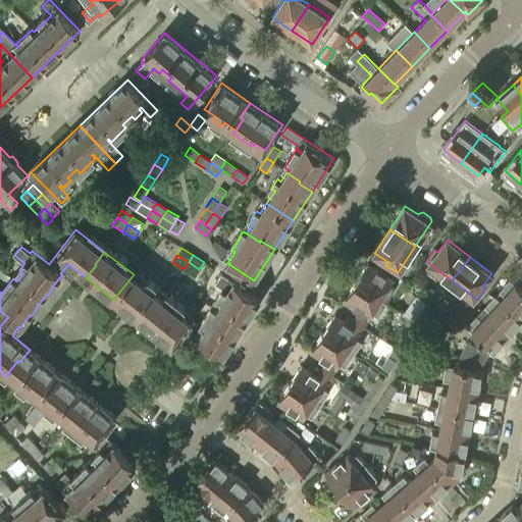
[(195,276),(199,269),(189,262),(184,269),(195,276)]
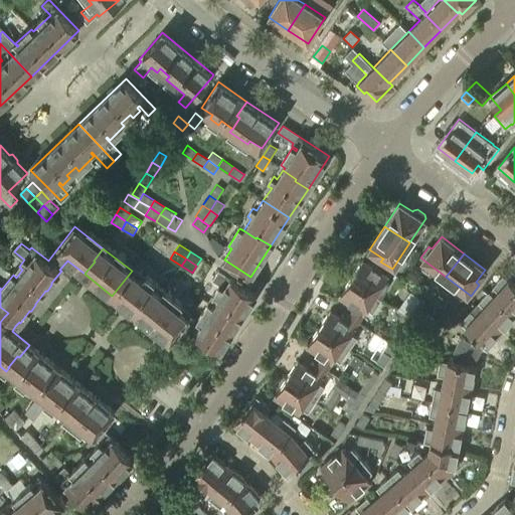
[(363,260),(352,278),(380,297),(388,285),(383,281),(386,275),(363,260)]
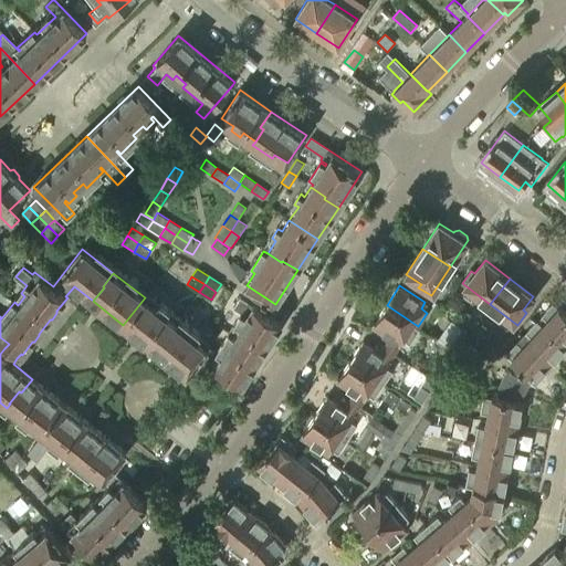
[(220,357),(207,347),(200,357),(242,385),(281,322),(241,296),(236,306),(248,314),(247,315),(242,313),(237,323),(240,325),(233,336),(230,334),(218,353),(221,355),(220,357)]
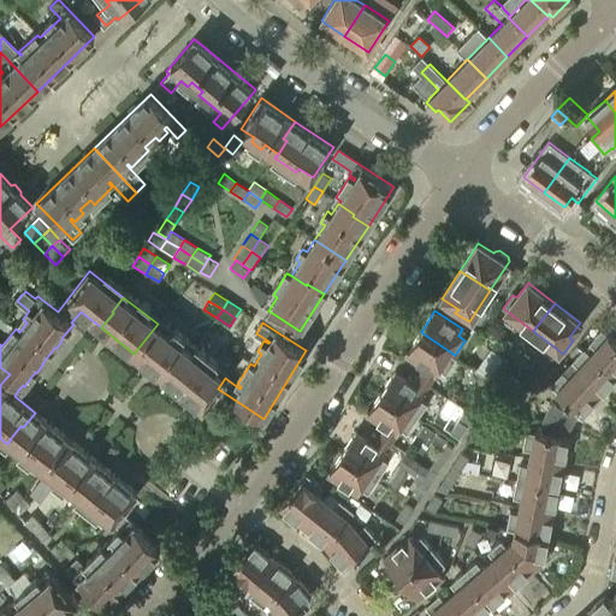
[(191,351),(158,324),(134,354),(166,379),(178,363),(181,366),(191,351)]
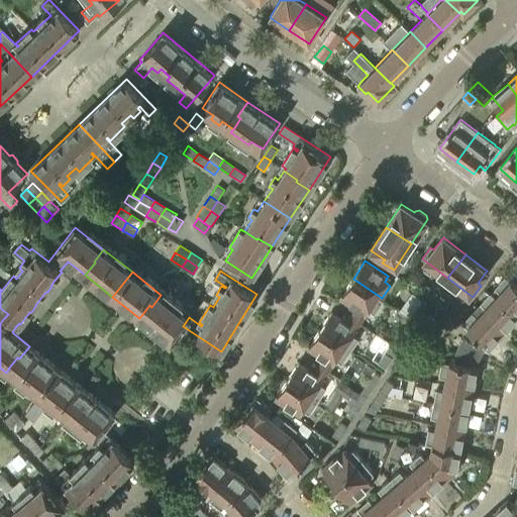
[(510,282),(506,278),(496,288),(500,292),(496,297),(516,316),(516,286),(511,281),(510,282)]
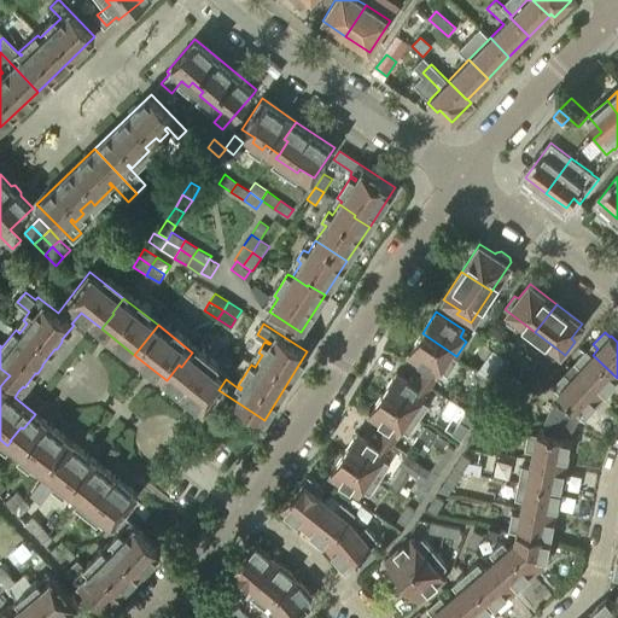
[(447,372),(456,356),(423,333),(408,356),(426,367),(420,375),(430,382),(439,367),(447,372)]
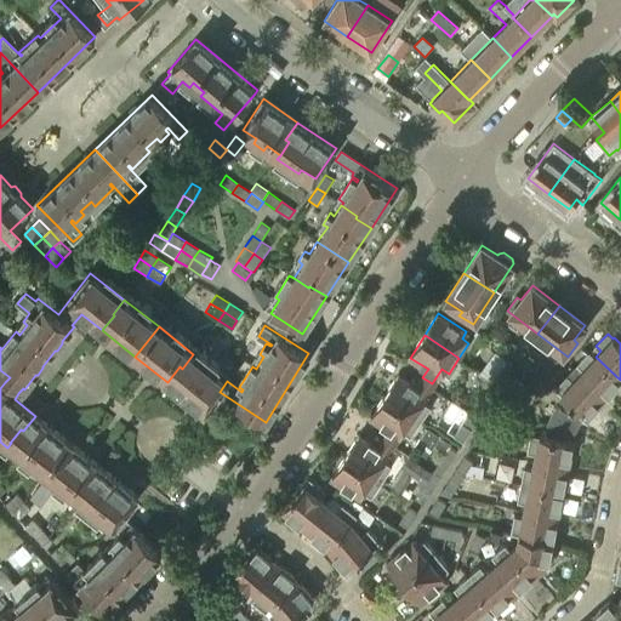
[(503,352),(516,362),(523,353),(510,343),(503,352)]
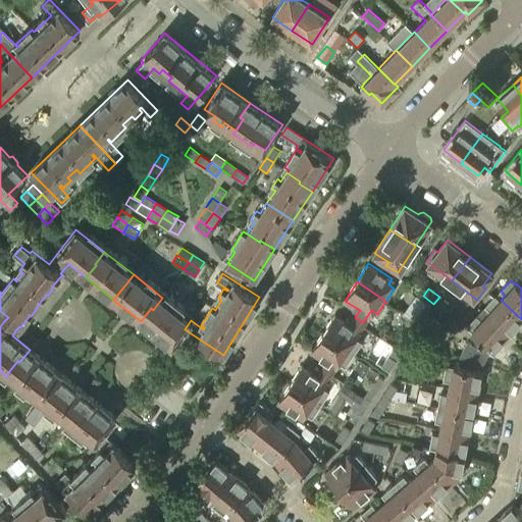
[(423,301),(414,295),(403,311),(412,317),(423,301)]
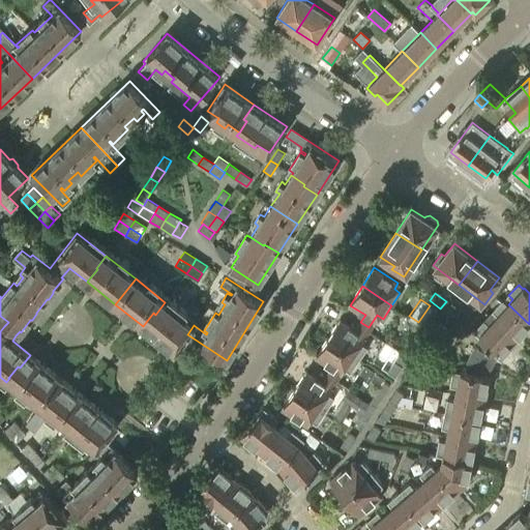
[(457,308),(446,301),(440,308),(451,317),(457,308)]
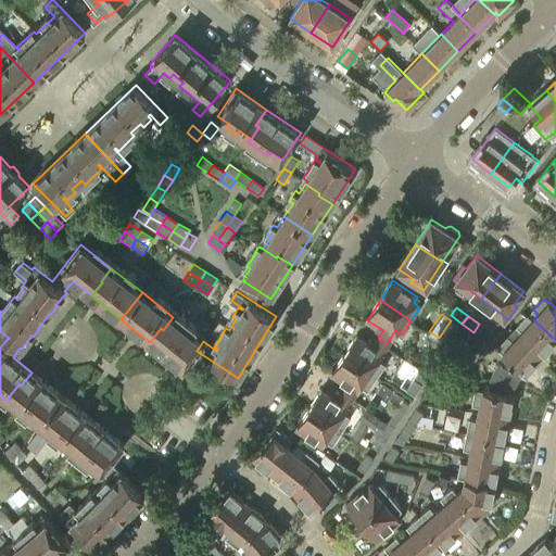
[(541,357),(555,340),(533,319),(532,320),(527,316),(517,327),(522,331),(517,337),(541,357)]
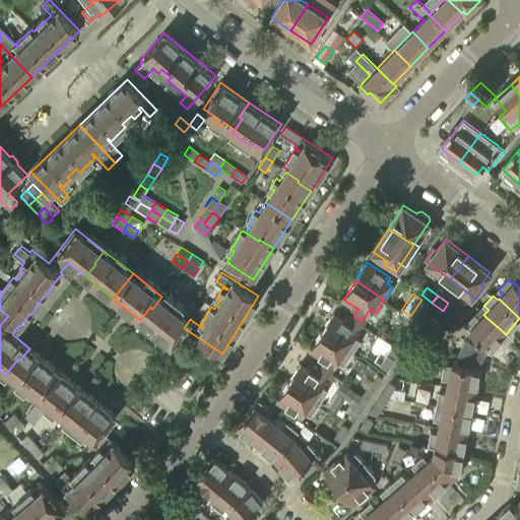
[(171,343),(184,328),(190,319),(161,297),(152,309),(150,307),(140,320),(171,343)]
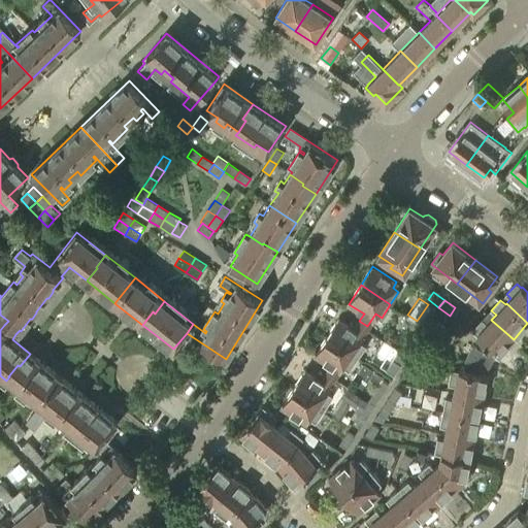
[(417,322),(425,326),(435,309),(428,304),(417,322)]
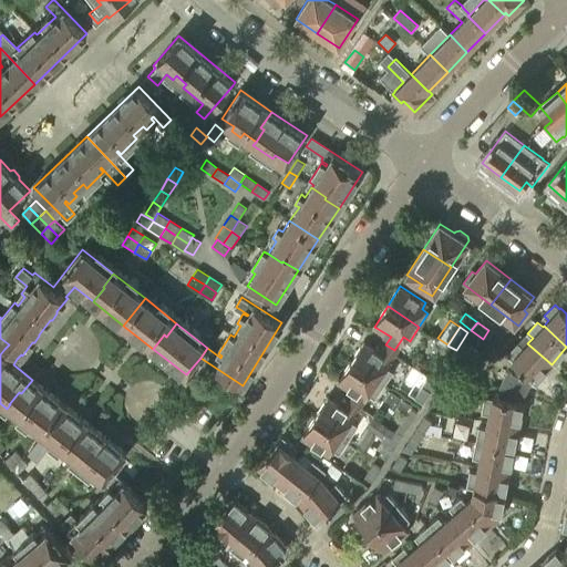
[(446,346),(436,340),(431,348),(441,354),(446,346)]
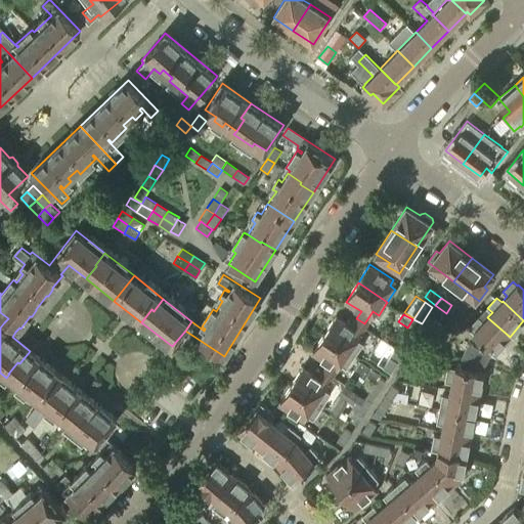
[(337,315),(324,335),(354,353),(362,341),(356,337),(364,323),(356,318),(352,325),(337,315)]
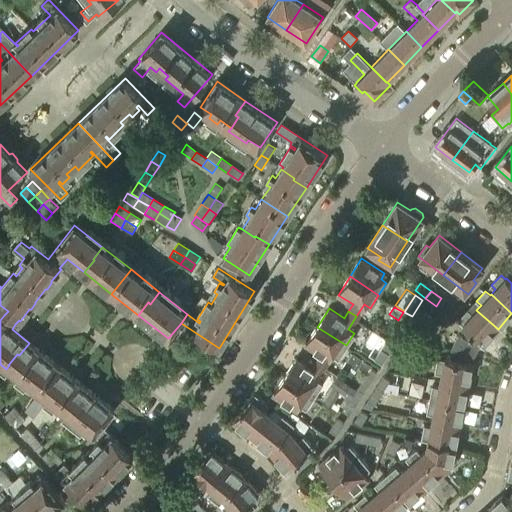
[(498,329),(476,310),(472,315),(468,311),(459,321),(463,324),(462,326),(483,345),(498,329)]
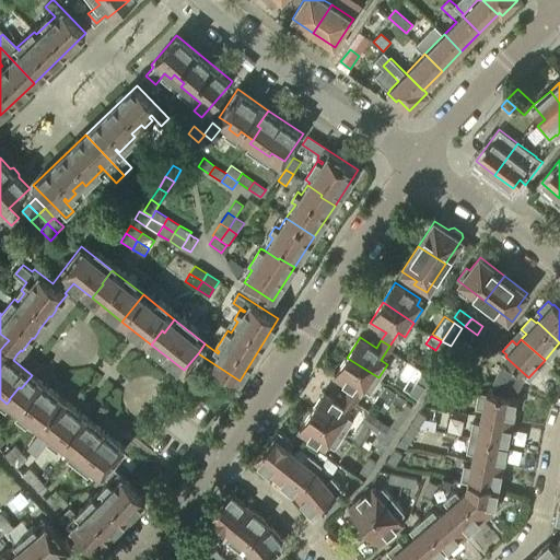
[(442,341),(433,354),(442,360),(451,346),(442,341)]
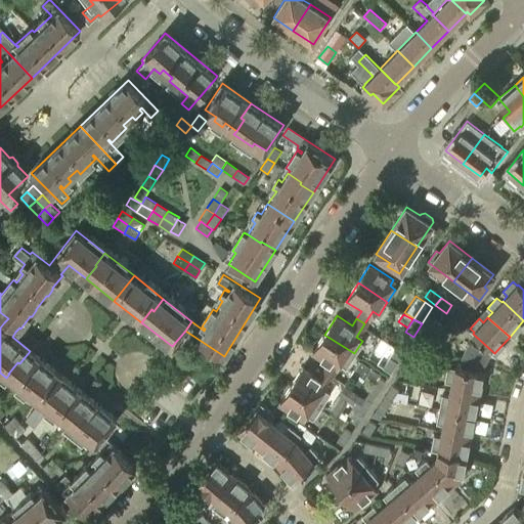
[(440,324),(433,319),(426,331),(434,336),(440,324)]
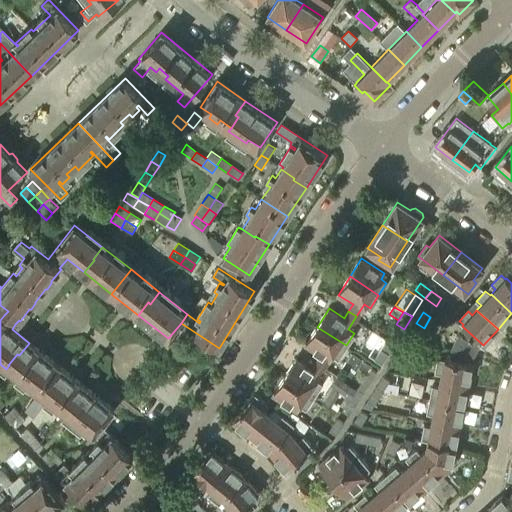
[(389,337),(396,341),(404,329),(396,324),(389,337)]
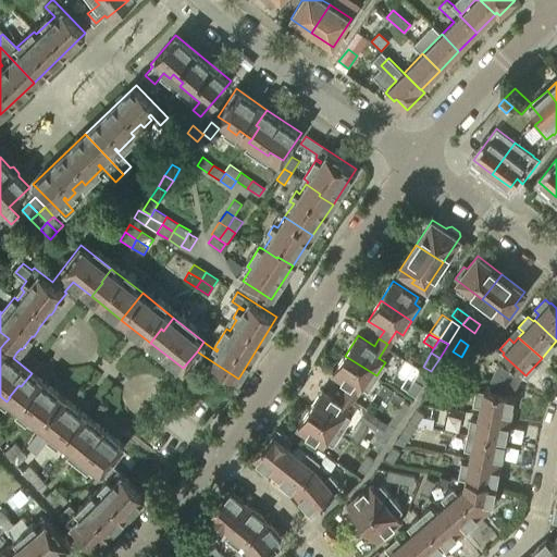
[(368,390),(376,375),(345,356),(333,375),(349,385),(344,393),(353,399),(361,385),(368,390)]
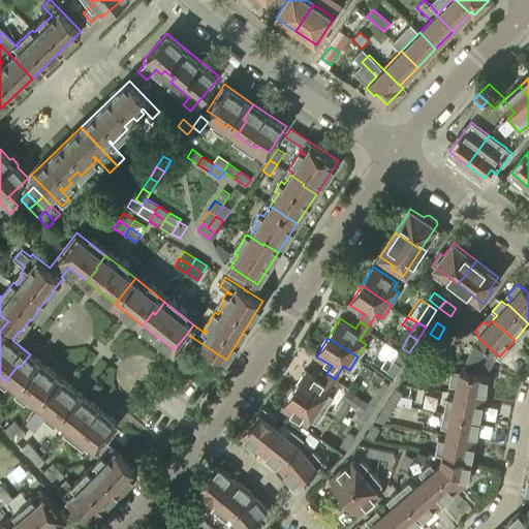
[(427,339),(419,350),(427,354),(434,344),(427,339)]
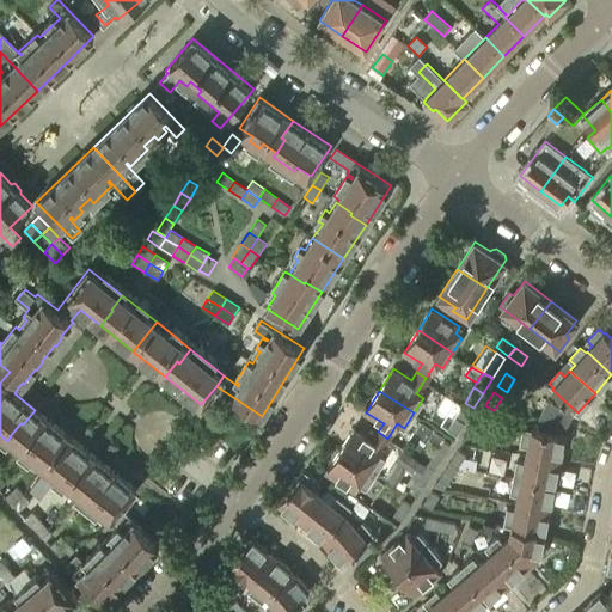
[(543,410),(556,416),(560,408),(548,401),(543,410)]
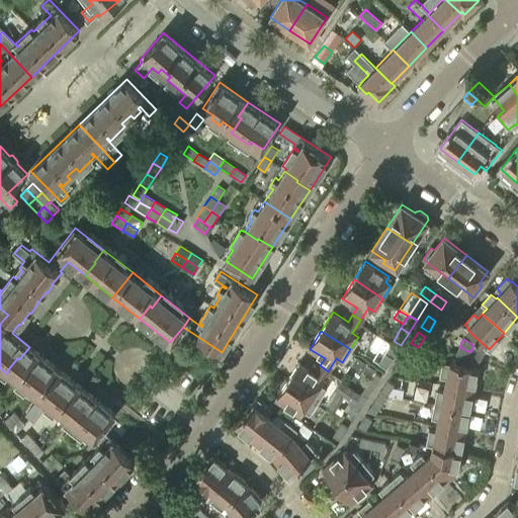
[(394,341),(385,353),(393,358),(401,345),(394,341)]
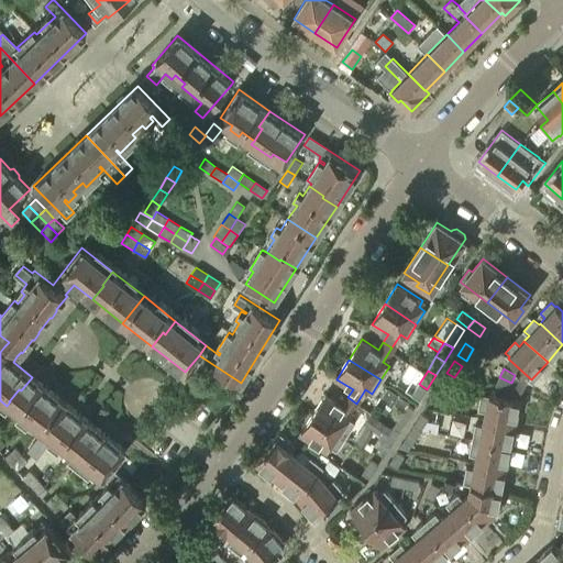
[(440,385),(446,389),(454,377),(446,373),(440,385)]
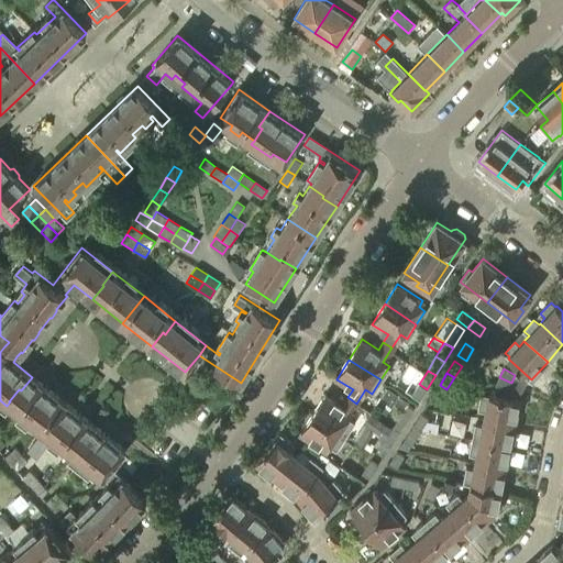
[(515,375),(511,383),(522,389),(527,381),(515,375)]
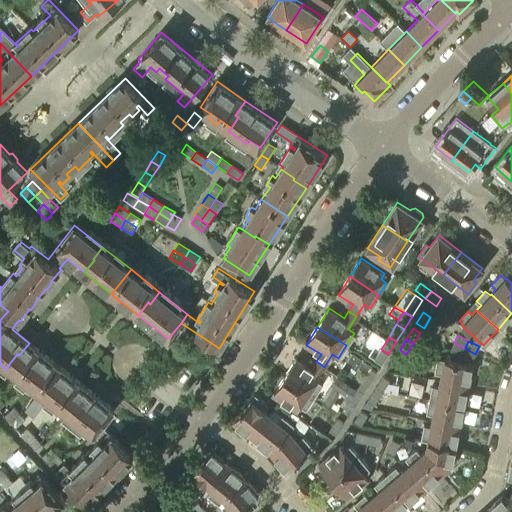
[(27,380),(37,388),(56,364),(29,343),(19,355),(17,354),(8,365),(9,365),(19,374),(16,377),(25,384),(27,380)]
